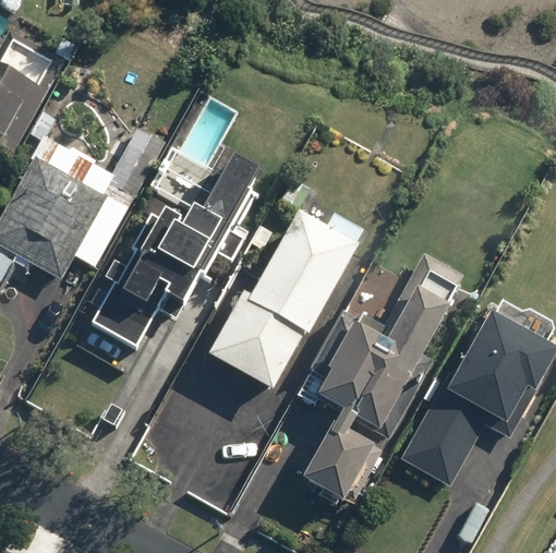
[(0,177),(67,63),(10,31),(0,46),(0,177)]
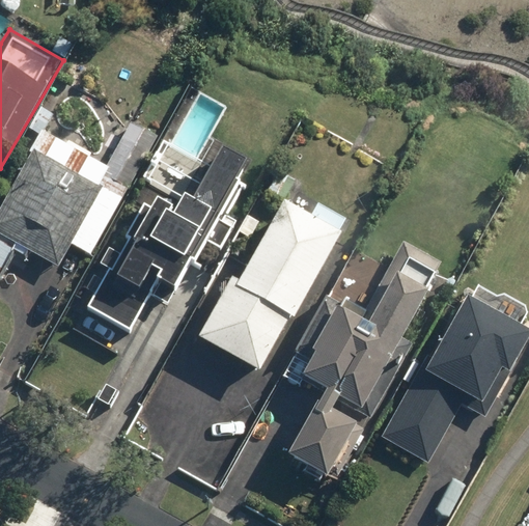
[(40,131),(0,211),(0,271),(2,272),(11,253),(25,260),(30,249),(62,265),(73,243),(92,253),(157,131),(132,118),(110,162),(44,129),(54,109),(42,103),(30,127),(40,131)]
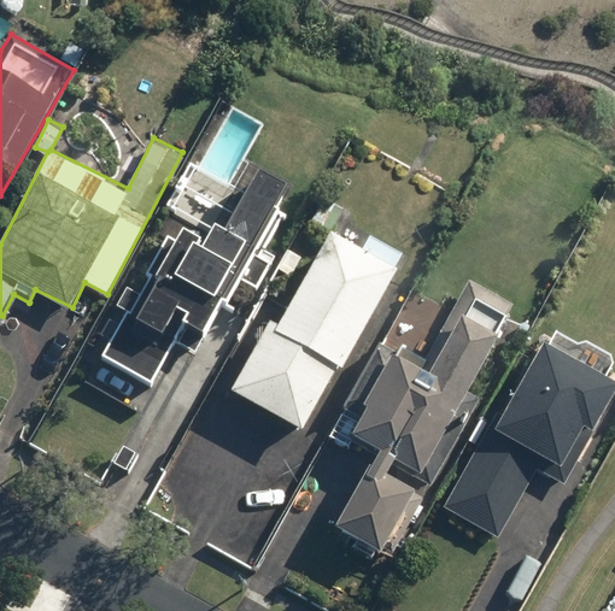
[(177,338),(194,347),(249,251),(269,263),(276,250),(268,246),(286,213),(273,206),(287,181),(246,159),(233,184),(191,160),(167,205),(209,228),(203,239),(181,227),(175,236),(167,231),(136,287),(127,281),(115,304),(128,311),(104,354),(153,381),(177,338)]
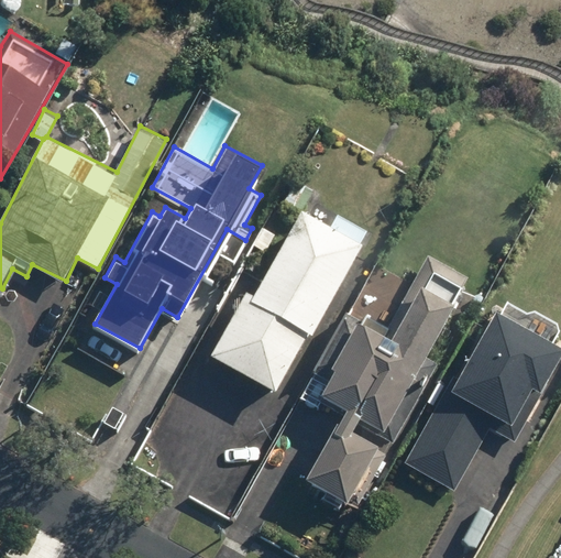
[(275,392),(307,334),(311,336),(370,231),(337,212),(329,229),(300,212),(254,297),(243,292),(209,356),(275,392)]
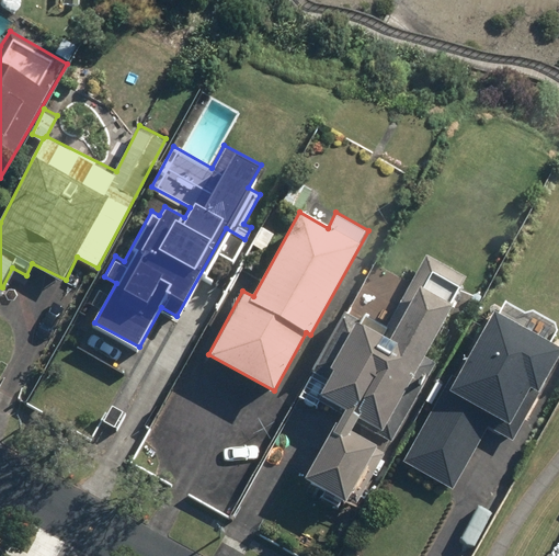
[(300,388),(340,408),(303,480),(345,502),(375,444),(351,431),(357,419),(381,432),(465,276),(425,252),(383,328),(344,309),(300,388)]
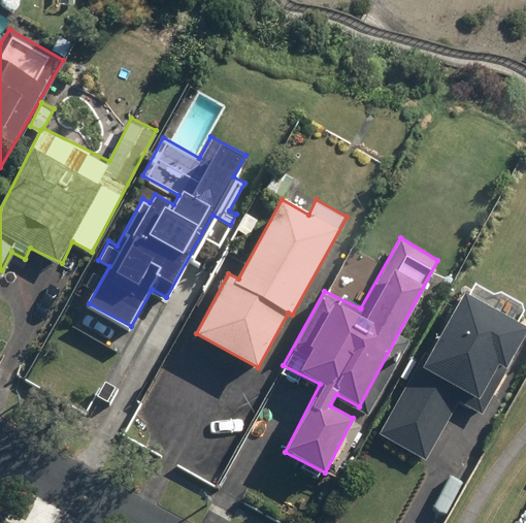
[(525,326),(463,292),(423,366),(418,363),(380,433),(426,458),(458,398),(481,411),(503,369),(507,371),(525,338),(525,326)]
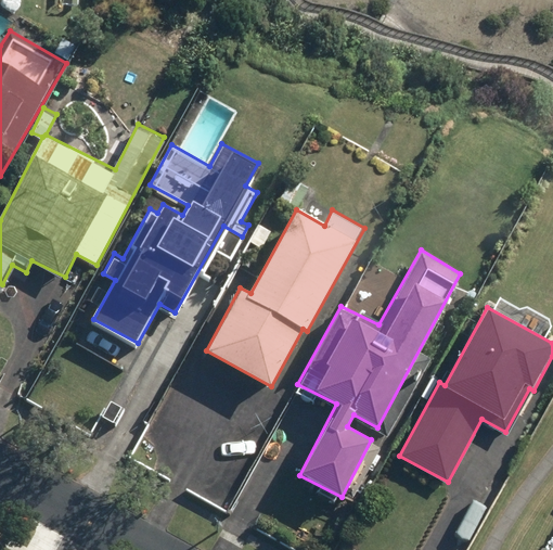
All buildings are outlined.
